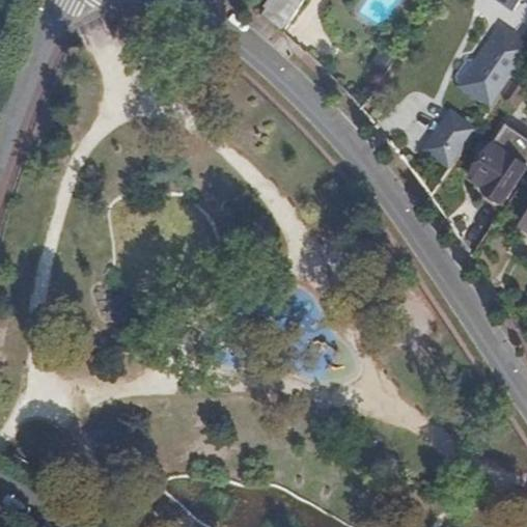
[(268,0),(259,14),(280,30),(299,0),(268,0)]
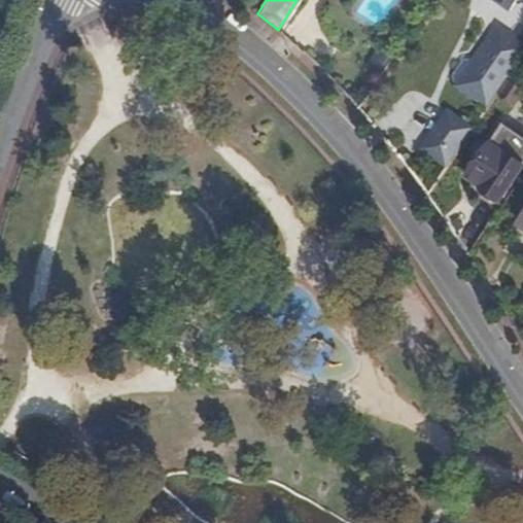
[(496,0),(509,8),(515,0),(520,0),(522,2),(522,0),(496,0)]
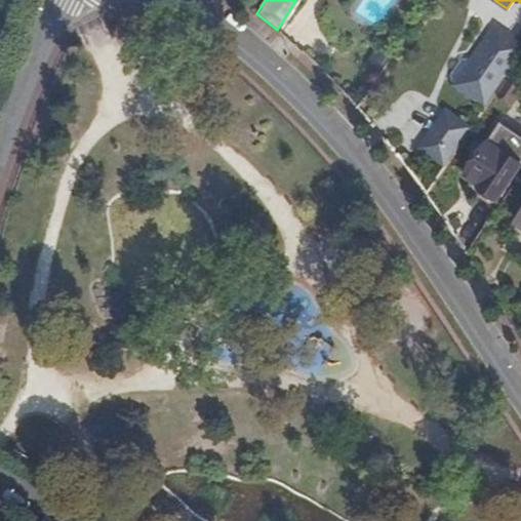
[(505,32),(512,37),(520,25),(520,24),(514,18),(505,32)]
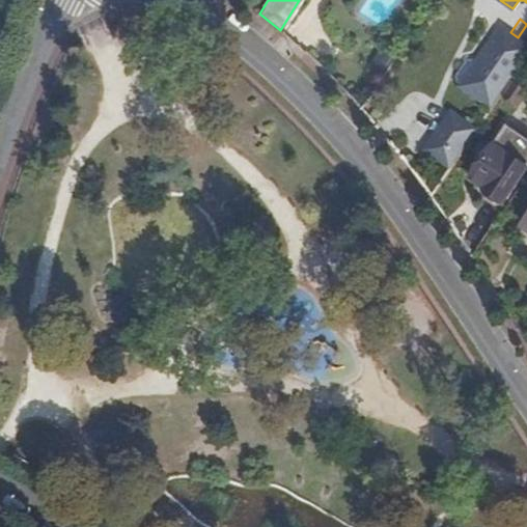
[(458,85),(490,107),(499,93),(509,78),(526,52),(526,44),(518,37),(510,32),(499,25),(474,61),(458,84),(458,85)]
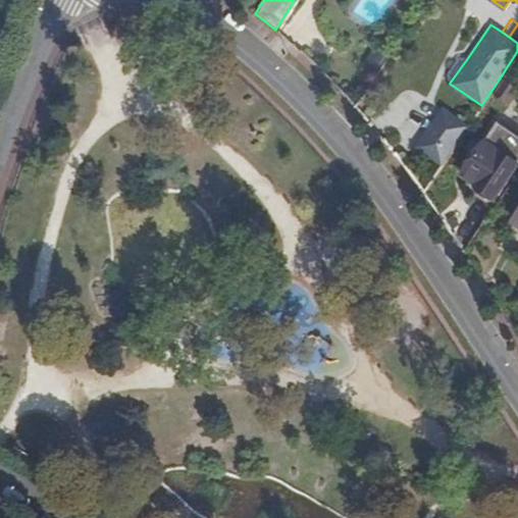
[(375,68),(385,54),(374,47),(365,61),(375,68)]
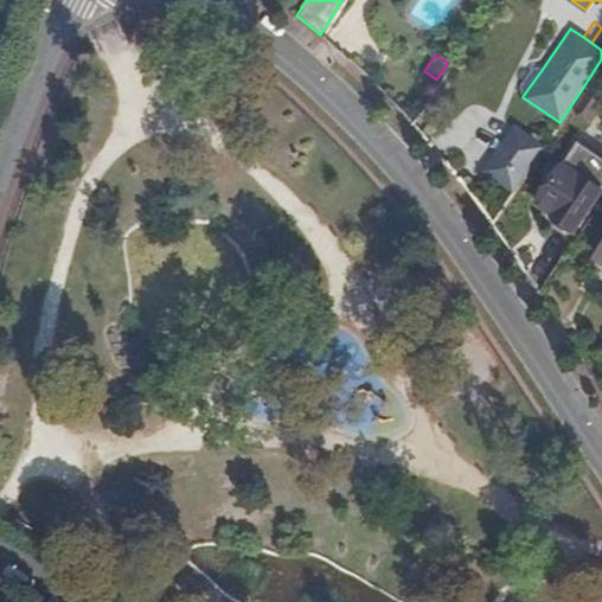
[(518,93),(523,96),(542,70),(537,66),(529,68),(517,85),(518,93)]
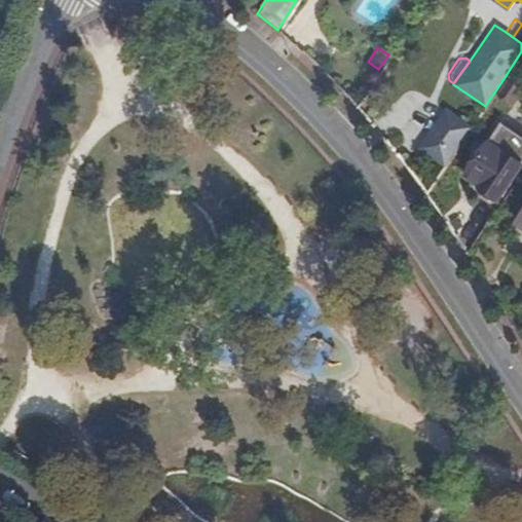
[(511,104),(521,88),(505,77),(494,92),(511,104)]
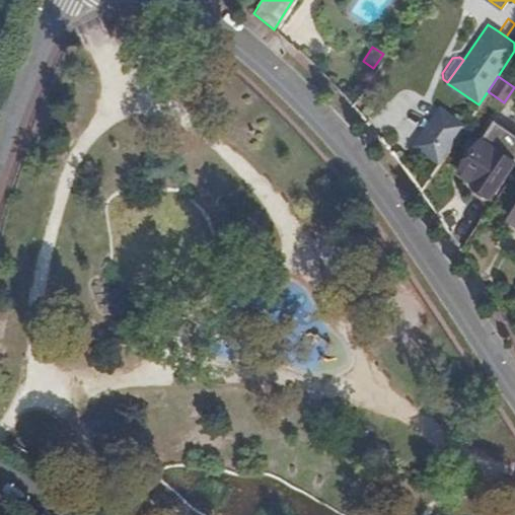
[(412,146),(438,163),(463,126),(438,108),(412,146)]
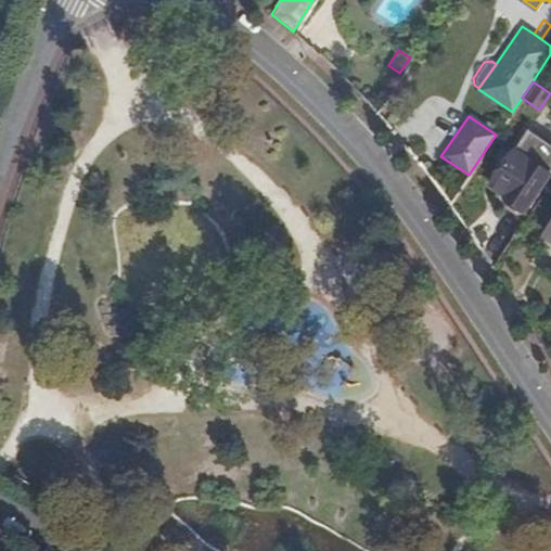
[(522,208),(523,209),(550,168),(550,145),(527,129),(489,184),(504,194),(503,196),(504,196),(505,204),(515,212),(522,208)]
